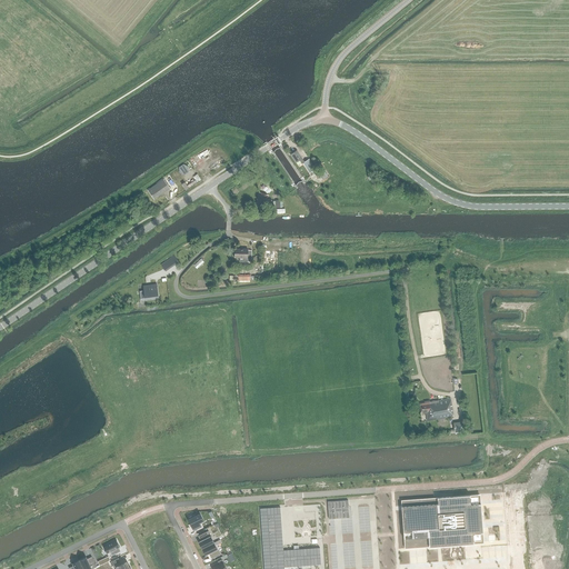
[(297,150),(290,156),(296,163),(299,160),(302,163),(302,162),(309,172),(315,168),(316,168),(315,167),(309,159),(305,161),(302,158),(297,150)]
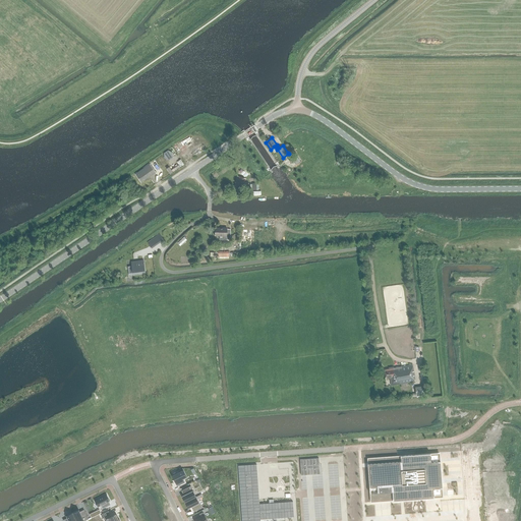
[(292,151),(288,153),(289,154),(288,154),(296,164),(299,161),(292,151)]
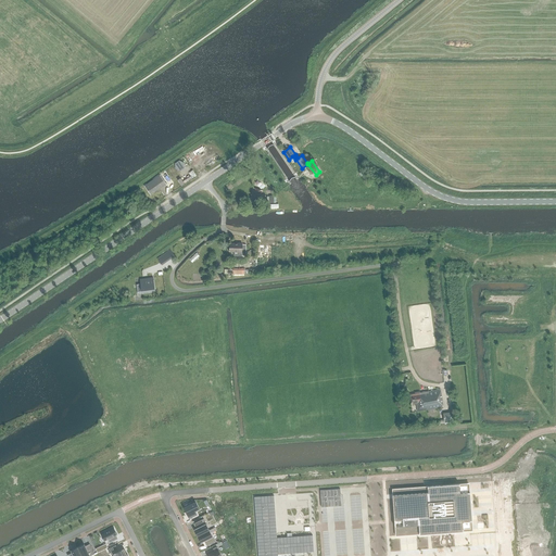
[(151,196),(166,185),(160,175),(144,186),(151,196)]
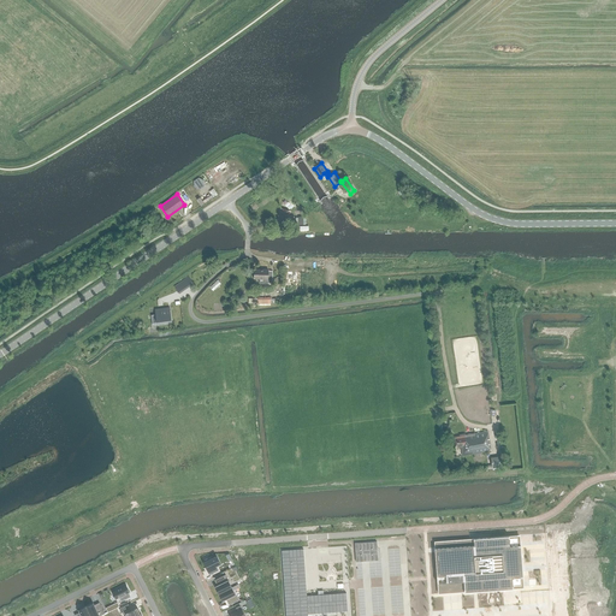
[(261,207),(271,201),(268,197),(259,203),(261,207)]
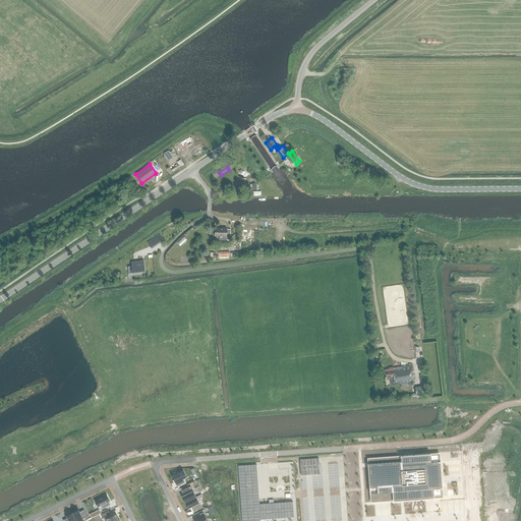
[(245,179),(237,176),(234,186),(236,186),(235,188),(240,190),(241,188),(242,188),(245,179)]
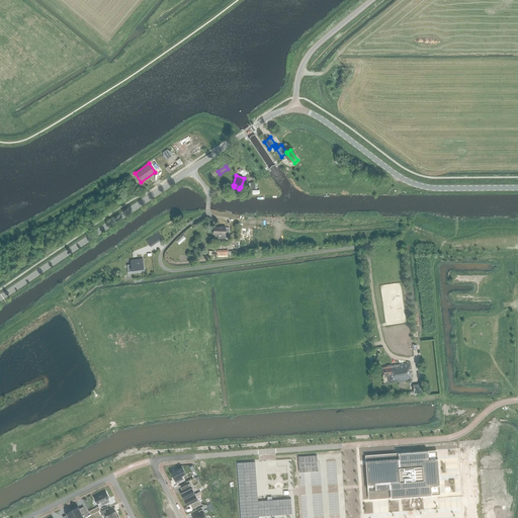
[(223,239),(229,239),(229,233),(226,233),(226,227),(213,227),(213,235),(223,235),(223,239)]
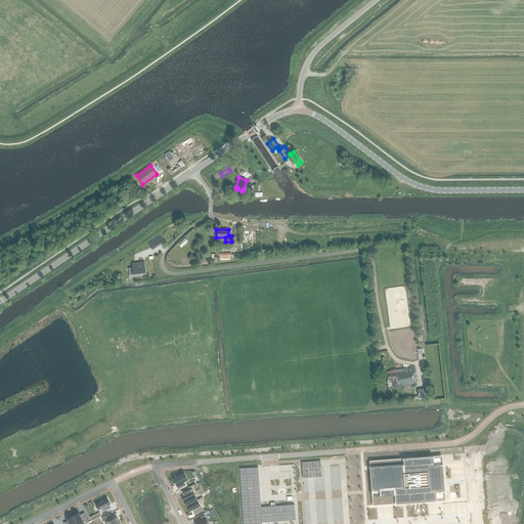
[(182,247),(188,241),(185,237),(179,245),(182,247)]
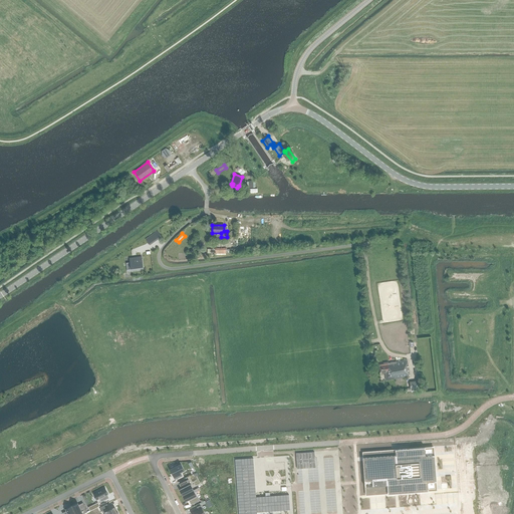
[(130,263),(126,263),(126,269),(143,267),(142,257),(130,258),(130,263)]
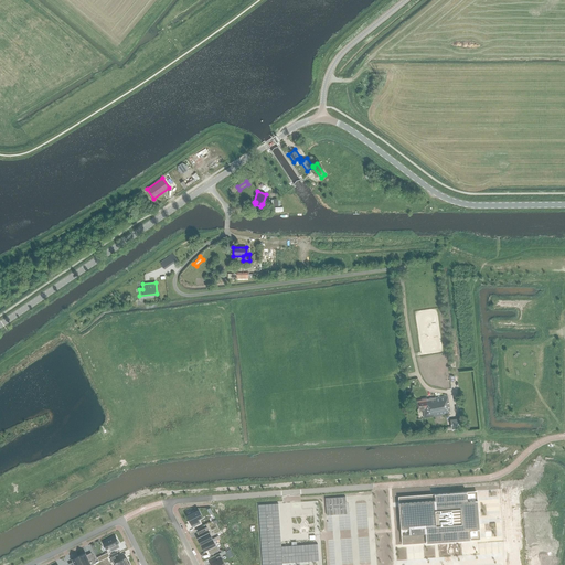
[(418,409),(423,409),(424,418),(450,414),(448,405),(447,396),(435,398),(435,397),(426,400),(426,398),(422,400),(422,401),(417,401),(418,409)]
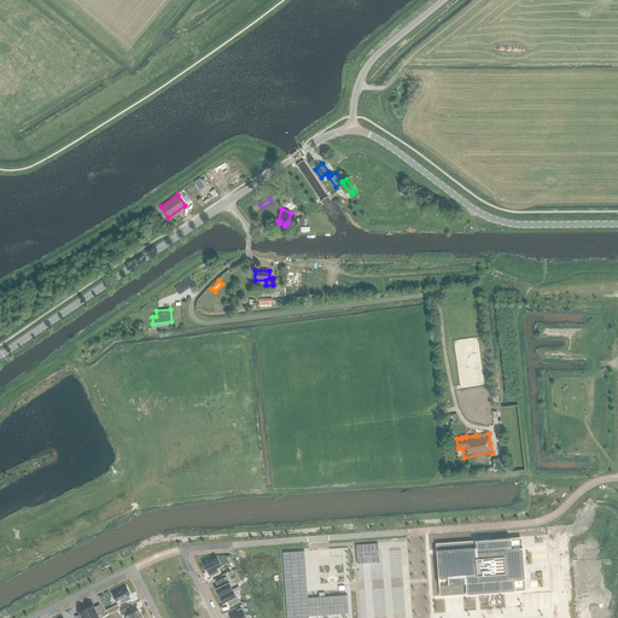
[(489,471),(505,468),(503,458),(493,459),(493,467),(489,467),(489,471)]
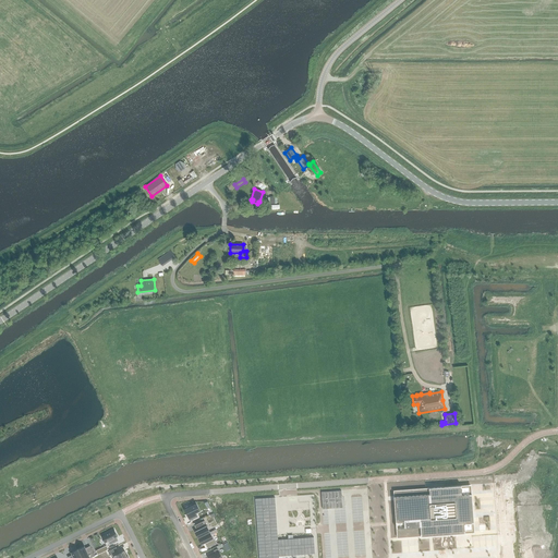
[(429,487),(393,490),(397,536),(472,530),(469,486),(429,489),(429,487)]
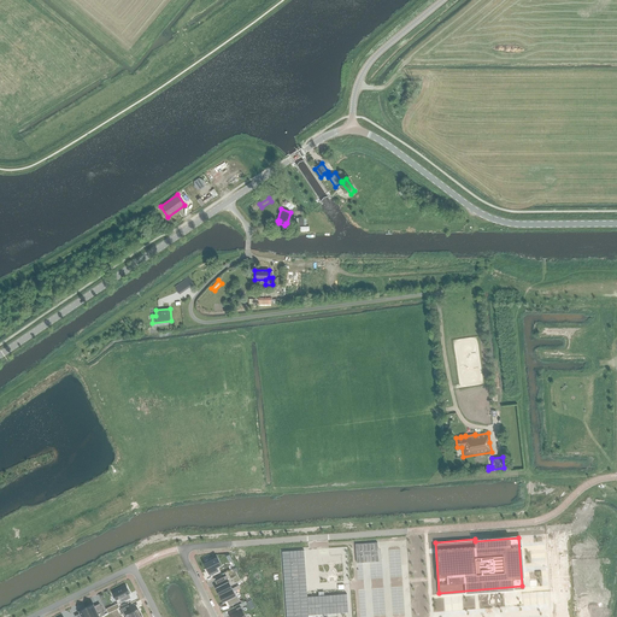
[(217,557),(204,563),(210,576),(216,574),(213,569),(221,565),(217,557)]
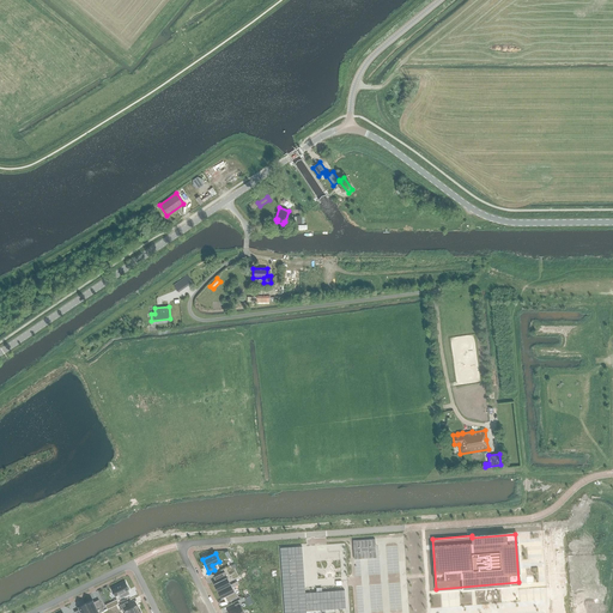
[(218,582),(214,584),(218,592),(230,584),(224,572),(216,577),(218,582)]
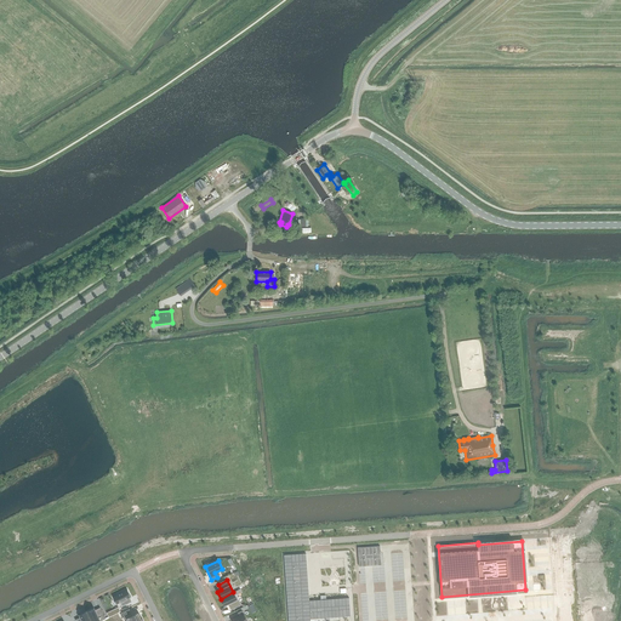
[(126,590),(113,597),(117,604),(120,603),(123,607),(127,604),(125,600),(130,598),(126,590)]
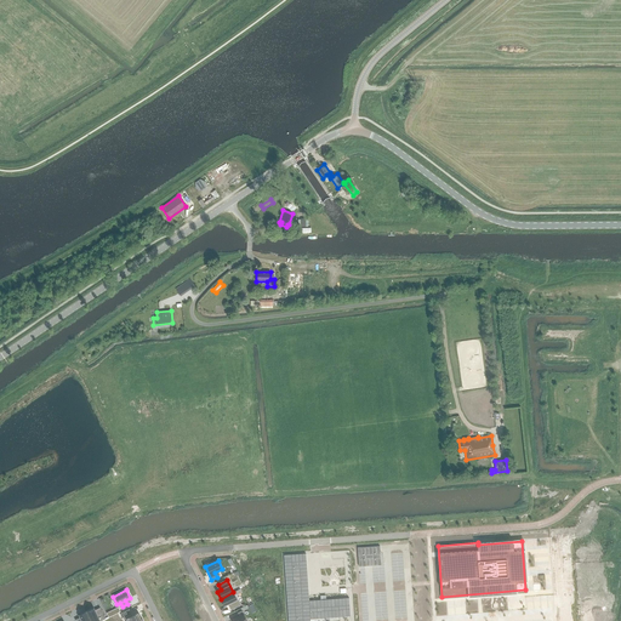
[(233,592),(221,599),(224,607),(228,604),(231,610),(240,605),(233,592)]
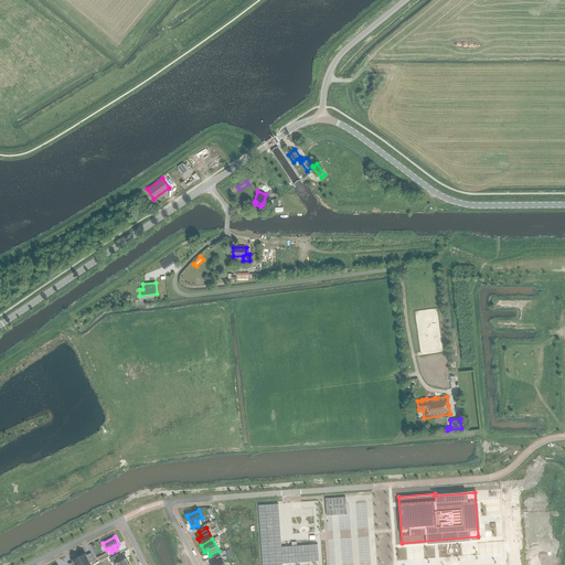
[(83,554),(77,556),(81,564),(91,564),(94,564),(89,555),(85,557),(83,554)]
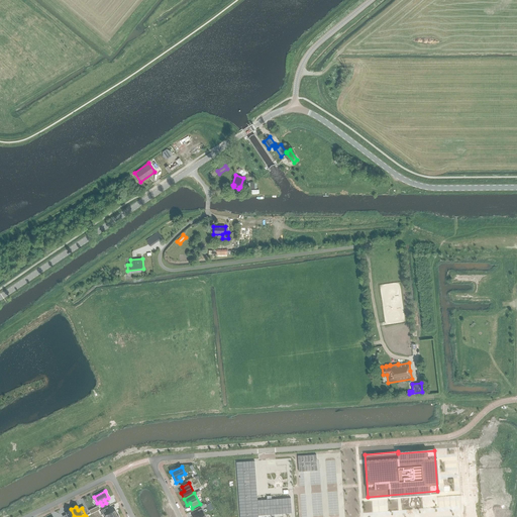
[(199,513),(192,516),(205,516),(203,511),(201,508),(198,510),(199,513)]
